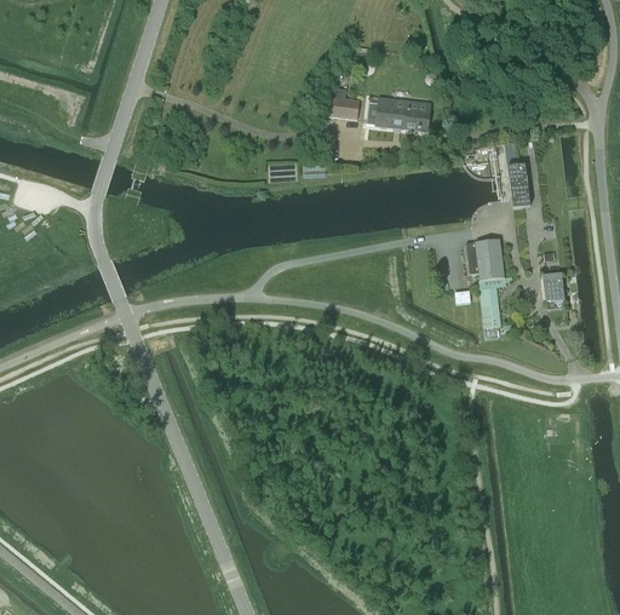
[(328,114),(354,116),(356,98),(331,96),(328,114)]
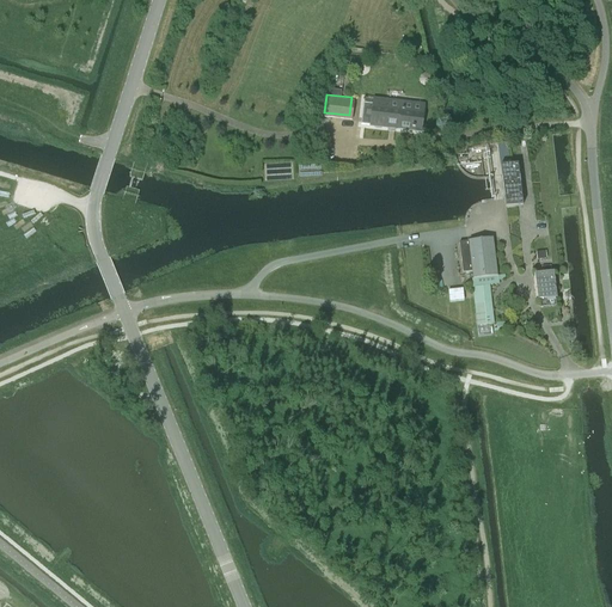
[(365,103),(362,124),(402,128),(402,127),(411,128),(411,127),(412,127),(422,128),(424,111),(404,109),(404,106),(365,103)]
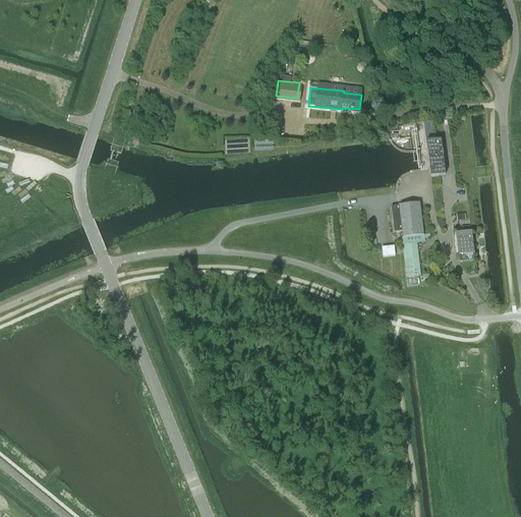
[(423,119),(430,172),(445,171),(441,136),(433,137),(431,118),(423,119)]
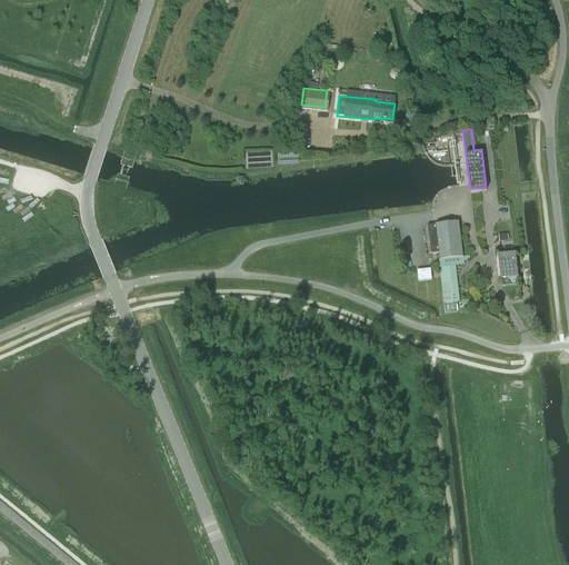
[(436,220),(427,221),(430,250),(439,249),(446,299),(453,298),(450,273),(453,273),(452,261),(462,260),(462,254),(458,218),(436,220)]
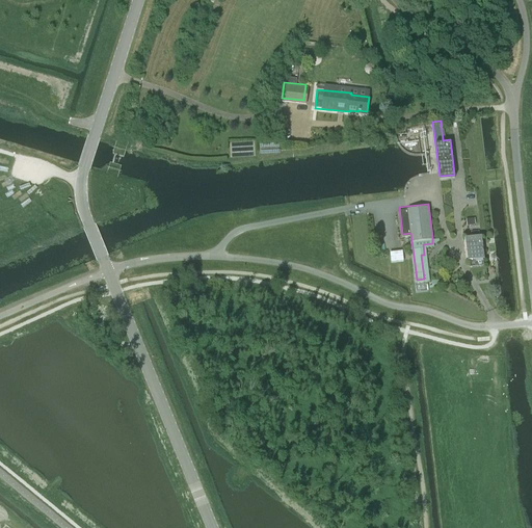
[(467,258),(471,257),(472,265),(481,264),(480,256),(483,256),(480,234),(463,236),(467,258)]
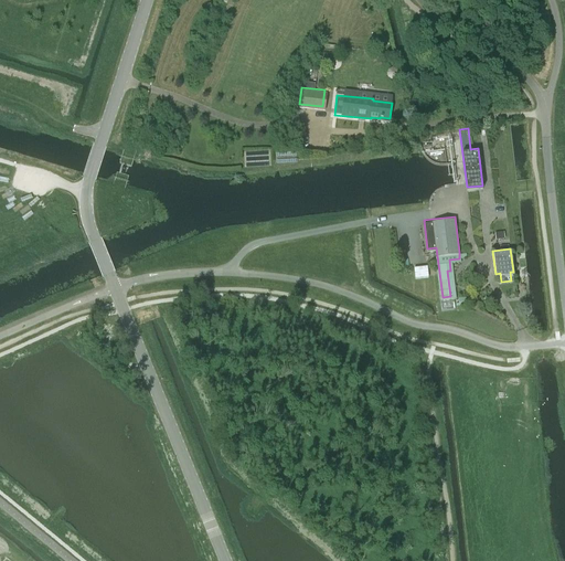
All buildings are outlined.
